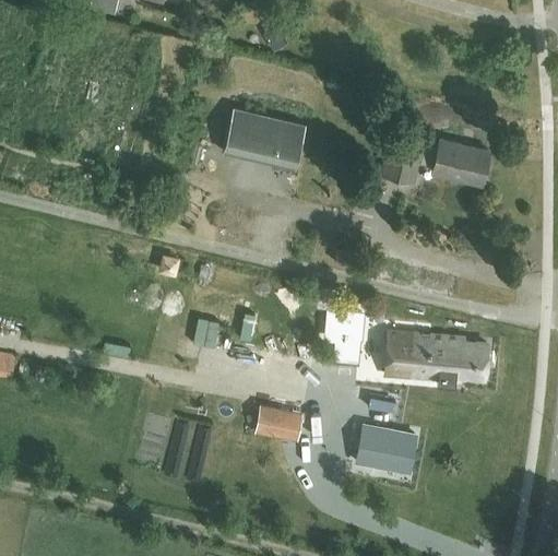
[(134,0),(102,0),(102,12),(133,16),(134,0)]
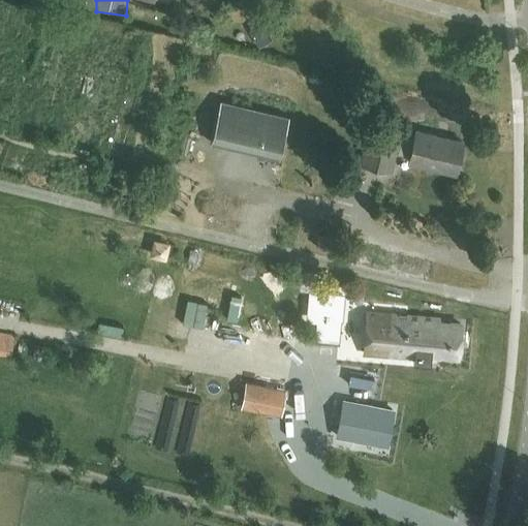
[(221,103),(211,147),(280,163),(290,119),(221,103)]
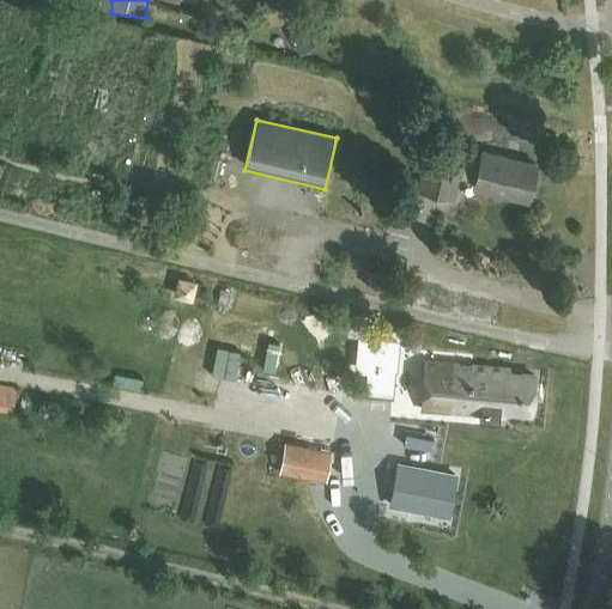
[(527,202),(535,168),(482,154),(479,164),(464,160),(465,152),(429,142),(417,192),(454,200),(459,180),(476,184),(473,190),(527,202)]
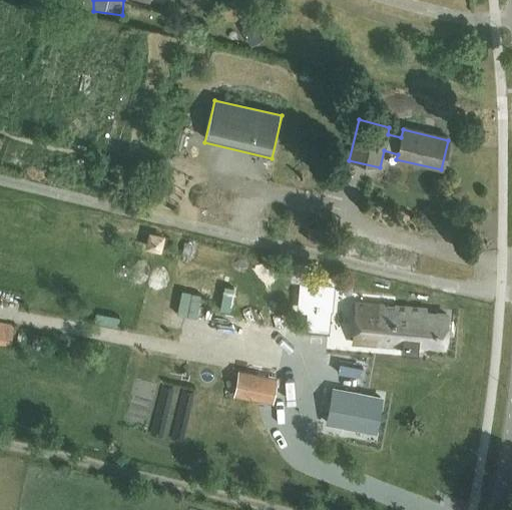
[(320,244),(323,234),(309,231),(306,241),(320,244)]
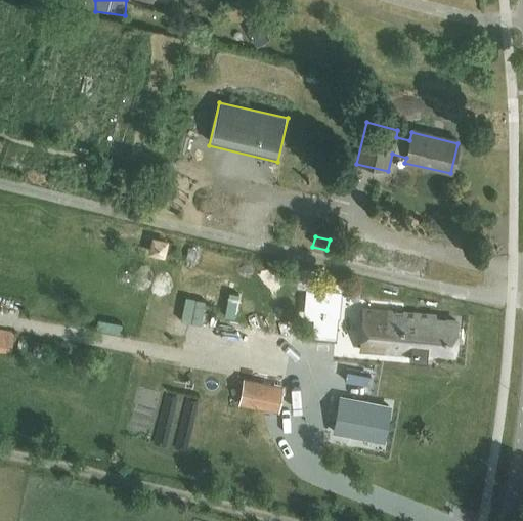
[(315,273),(300,272),(298,289),(313,290),(315,273)]
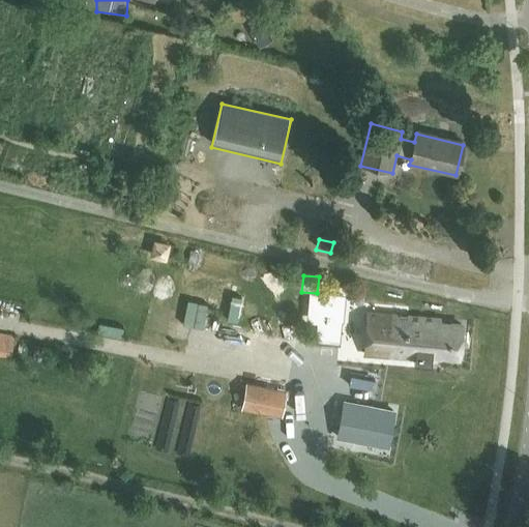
[(343,298),(316,296),(313,324),(318,324),(319,324),(317,346),(339,348),(343,298)]
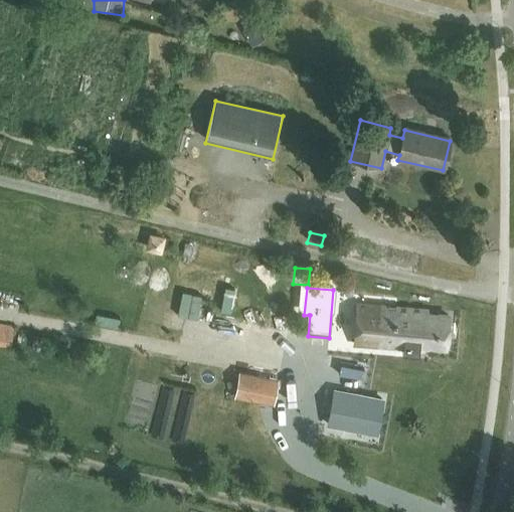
[(448,318),(429,316),(430,312),(381,308),(378,348),(423,352),(424,349),(446,350),(448,318)]
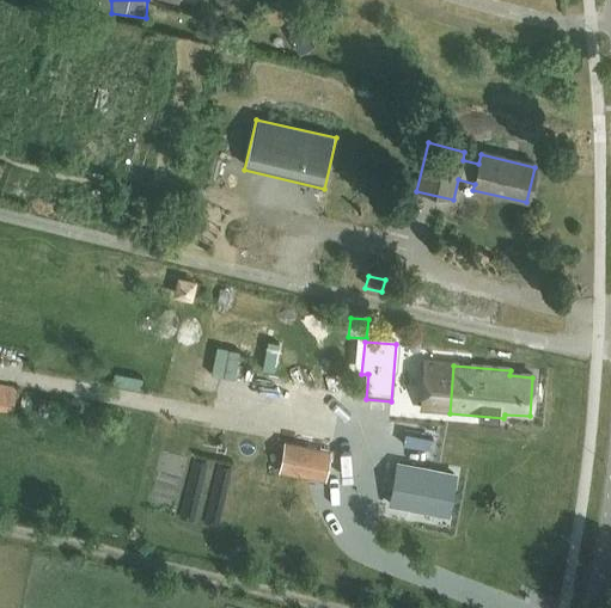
[(0,413),(13,416),(17,390),(0,386),(0,413)]
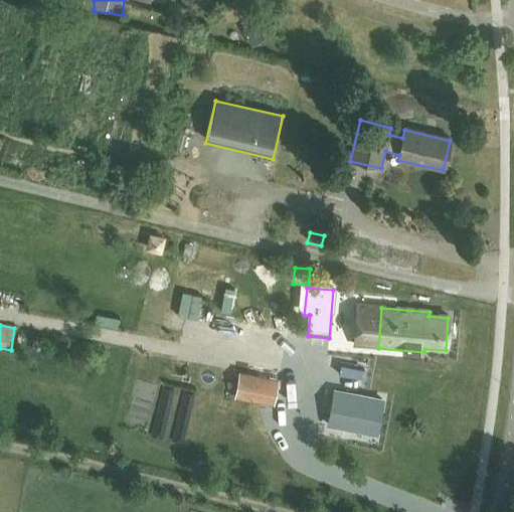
[(274,406),(279,382),(239,374),(234,399),(274,406)]
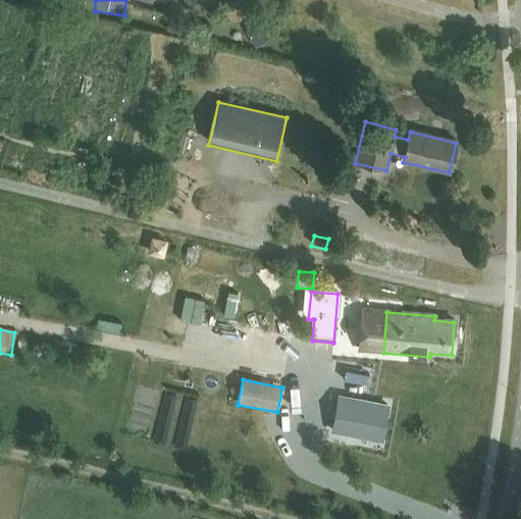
[(341,399),(333,433),(381,442),(388,408),(341,399)]
